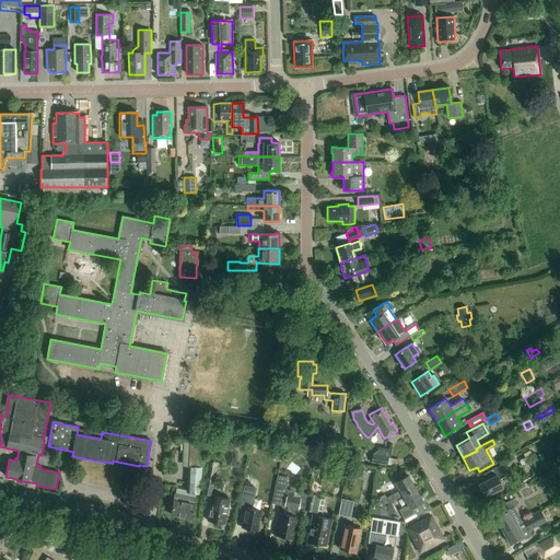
[(188,493),(196,494),(199,494),(201,462),(202,444),(184,441),(182,466),(188,466),(188,491),(188,493)]
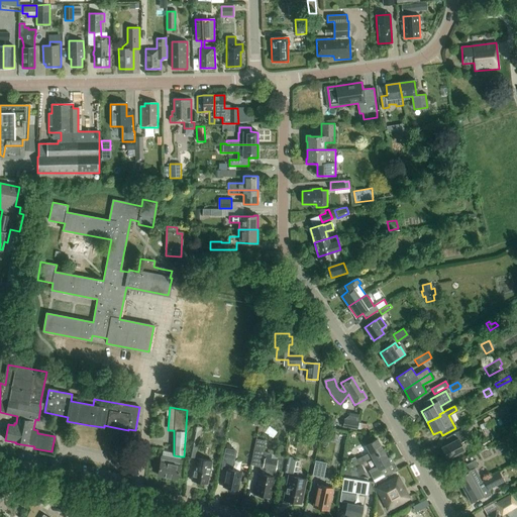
[(288,430),(290,419),(290,418),(278,415),(277,422),(280,423),(283,429),(288,430)]
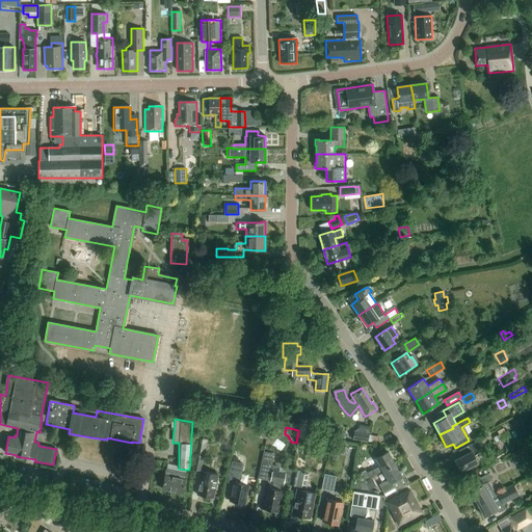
[(500,443),(510,436),(507,430),(505,431),(504,428),(497,431),(499,434),(496,435),(500,443)]
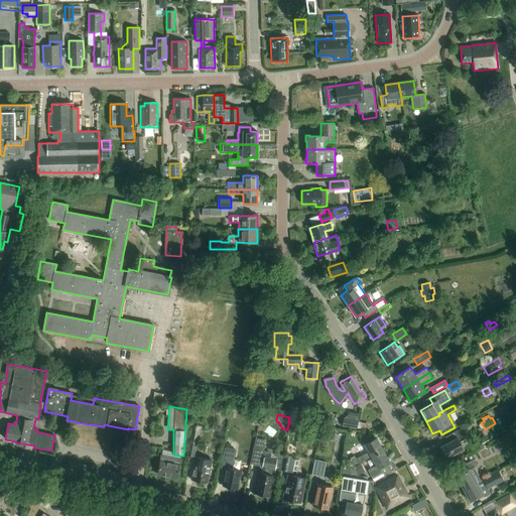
[(344,417),(342,426),(357,428),(358,420),(344,417)]
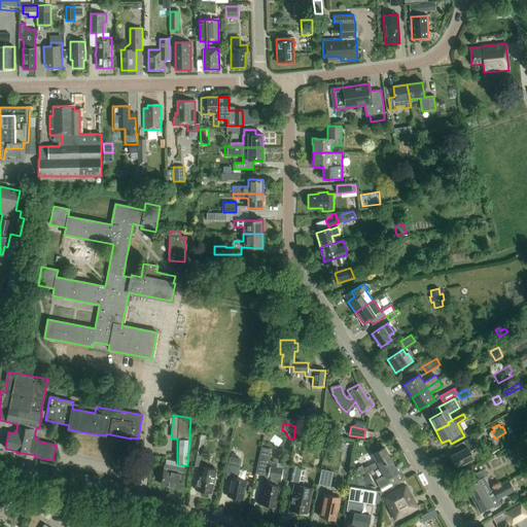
[(188,464),(199,466),(206,435),(191,432),(190,452),(191,452),(188,464)]
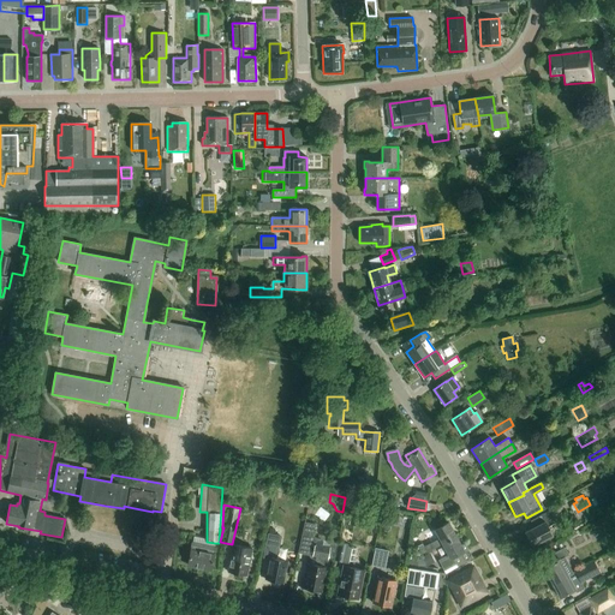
[(548,527),(556,523),(550,511),(536,518),(539,525),(525,532),(532,547),(553,536),(548,527)]
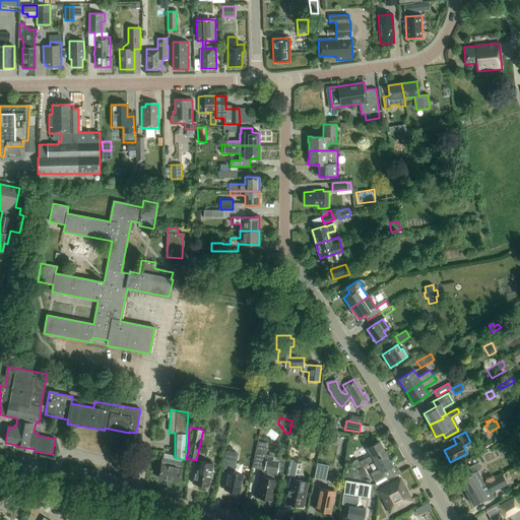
[(257,442),(252,467),(261,469),(266,444),(257,442)]
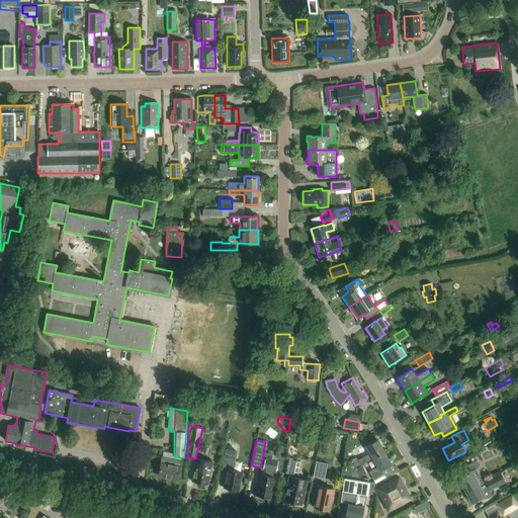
[(360,465),(365,462),(373,458),(384,452),(377,440),(366,446),(371,455),(368,456),(368,455),(357,461),(359,464),(360,465)]
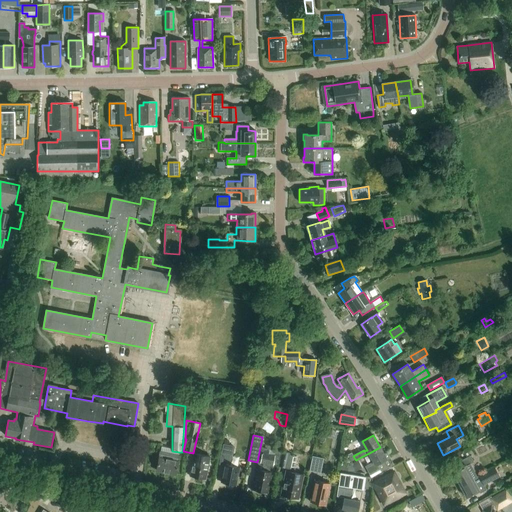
[(235,485),(239,468),(230,466),(234,447),(223,445),(219,464),(225,465),(221,482),(235,485)]
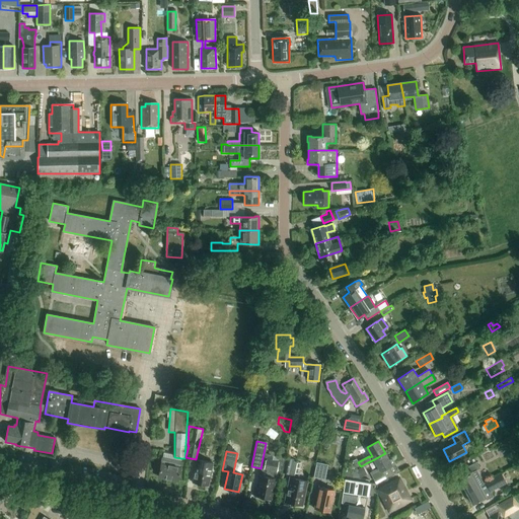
[(385,453),(374,459),(379,469),(371,473),(375,482),(384,476),(381,470),(391,465),(385,453)]
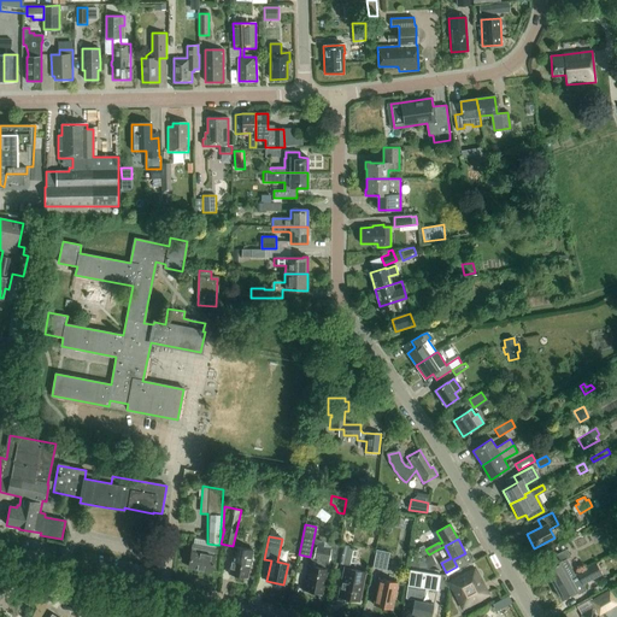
[(362,583),(365,573),(354,570),(356,563),(354,563),(357,551),(348,548),(350,546),(344,545),(340,544),(336,562),(346,564),(345,575),(342,575),(341,583),(342,583),(340,597),(358,601),(360,592),(362,593),(364,585),(362,583)]
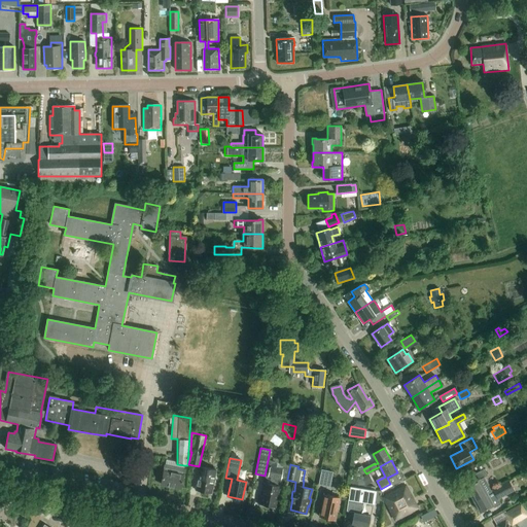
[(180,489),(184,469),(165,465),(161,485),(180,489)]
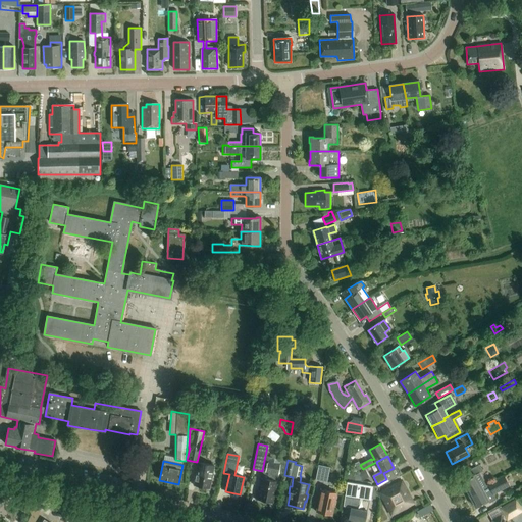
[(356,471),(362,468),(360,465),(358,461),(352,465),(356,471)]
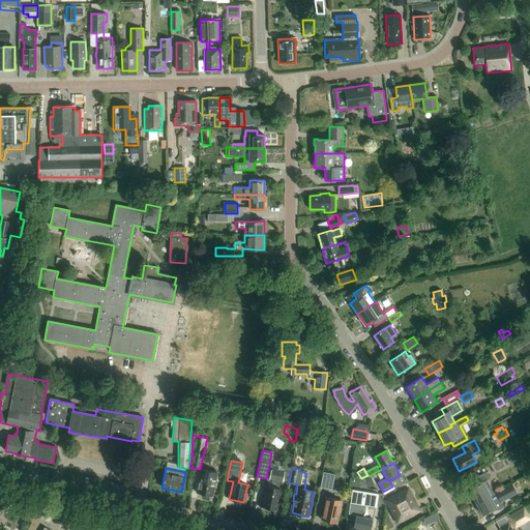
[(212,496),(216,472),(202,469),(197,494),(212,496)]
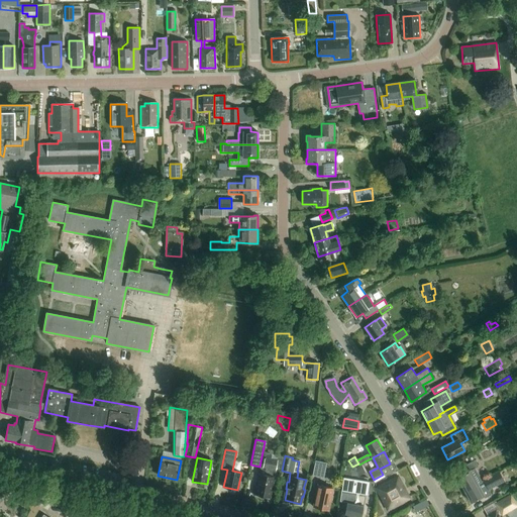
[(259,474),(254,495),(271,498),(275,477),(274,477),(278,459),(265,457),(263,468),(266,468),(265,475),(259,474)]
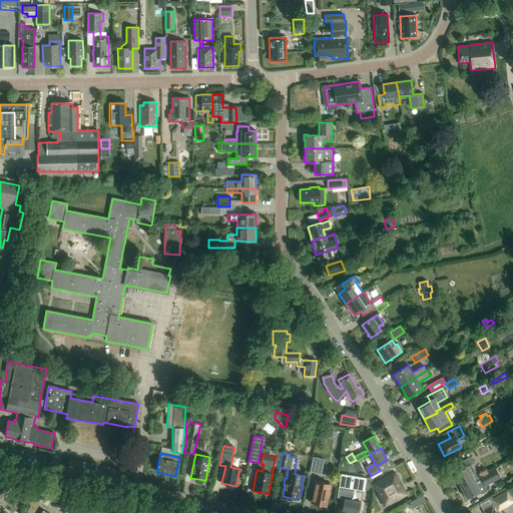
[(313,457),(310,471),(321,474),(324,459),(313,457)]
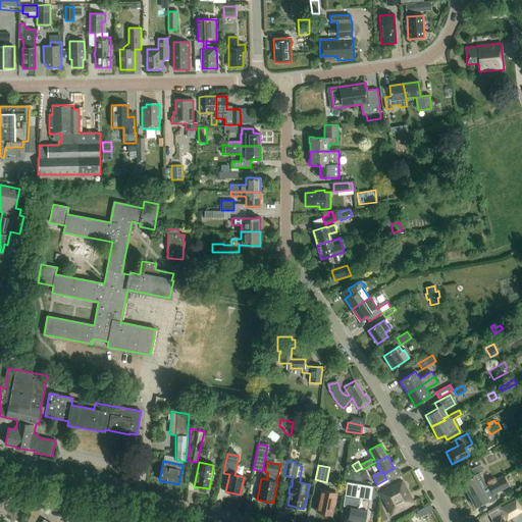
[(468,496),(486,486),(479,473),(482,471),(479,465),(467,471),(470,477),(461,481),(468,496)]
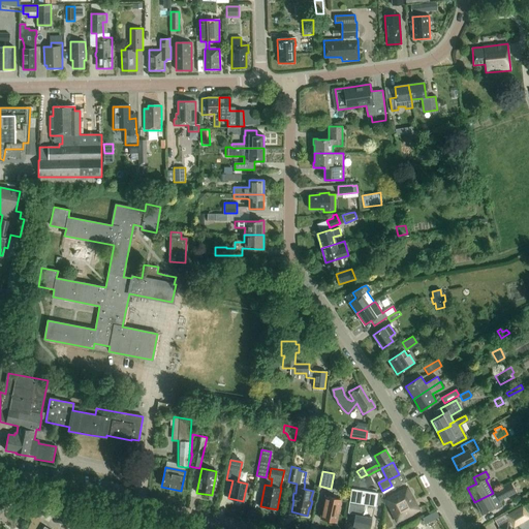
[(370,475),(362,479),(366,488),(374,483),(370,475)]
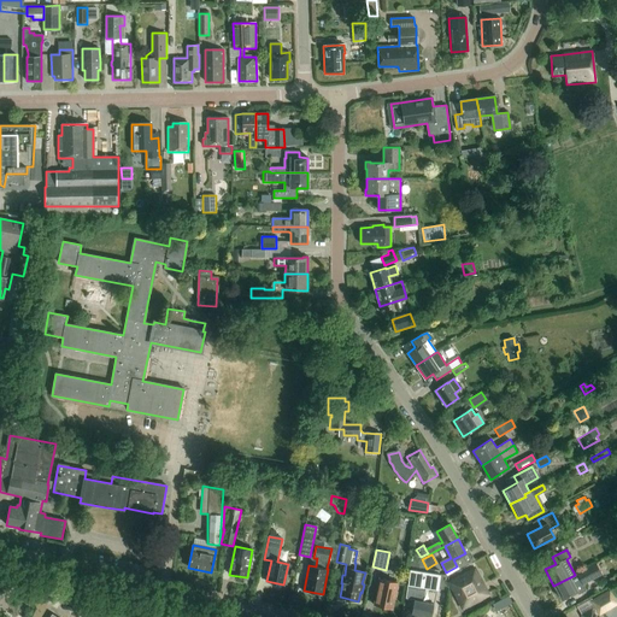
[(582,585),(601,575),(595,563),(575,575),(553,586),(562,599),(577,592),(577,593),(585,589),(582,585)]
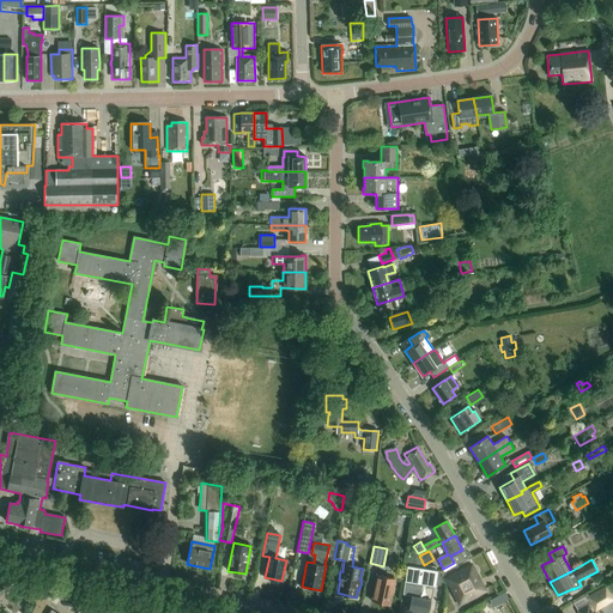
[(435,586),(437,571),(407,566),(402,594),(412,596),(410,610),(424,612),(428,612),(430,600),(420,598),(423,589),(414,588),(416,582),(435,586)]
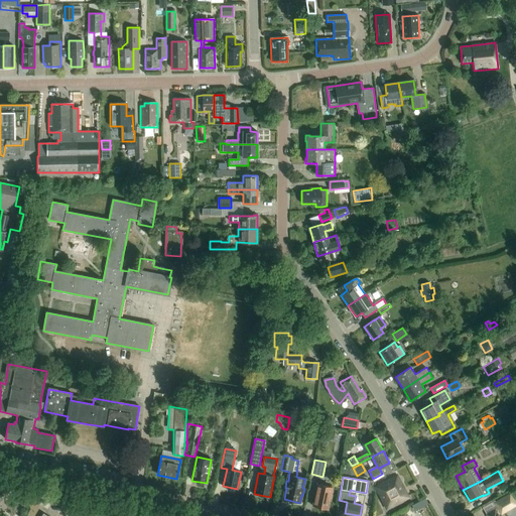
[(376,488),(382,498),(387,508),(407,497),(396,477),(376,488)]
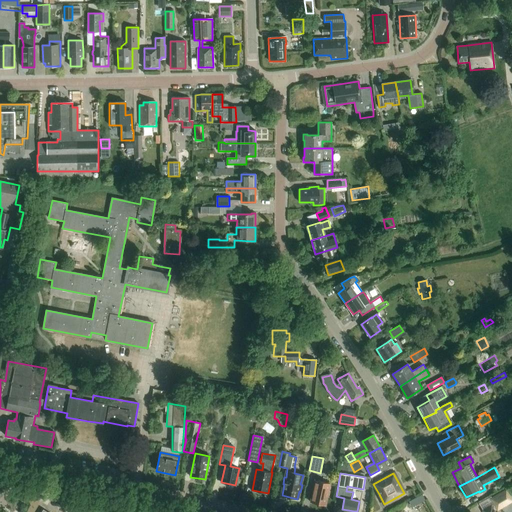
[(511,477),(502,483),(505,487),(511,483),(511,477)]
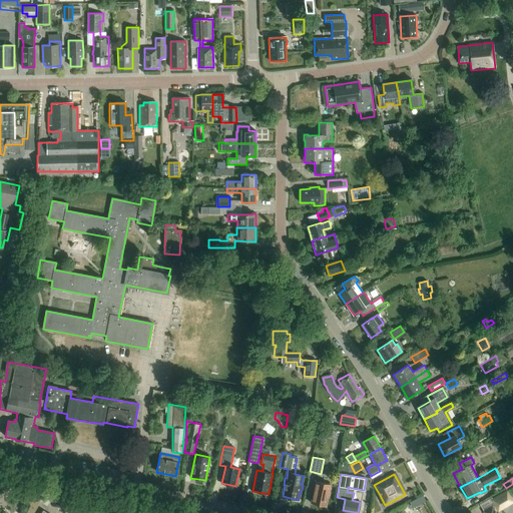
[(326,506),(331,484),(316,481),(311,503),(326,506)]
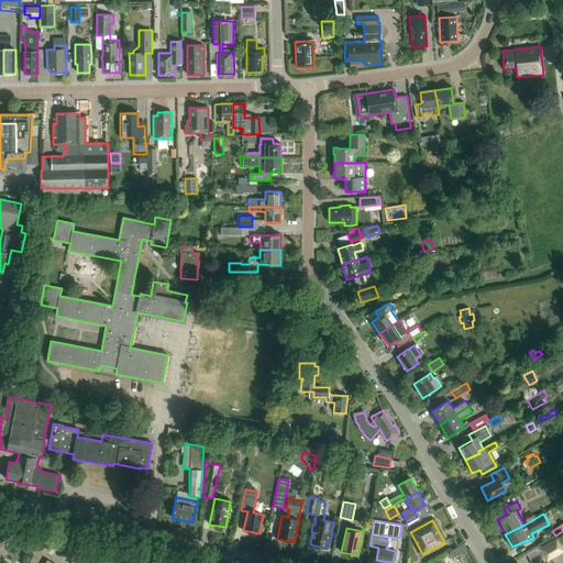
[(545,555),(533,562),(532,562),(531,562),(543,562),(562,550),(556,538),(541,547),(545,555)]
